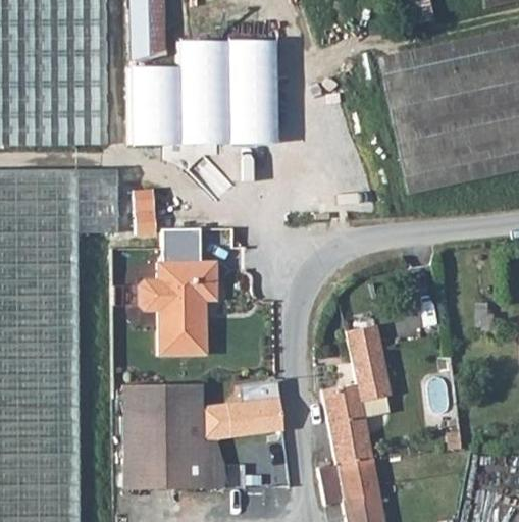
[(106,0),(0,0),(0,145),(107,144),(106,0)]
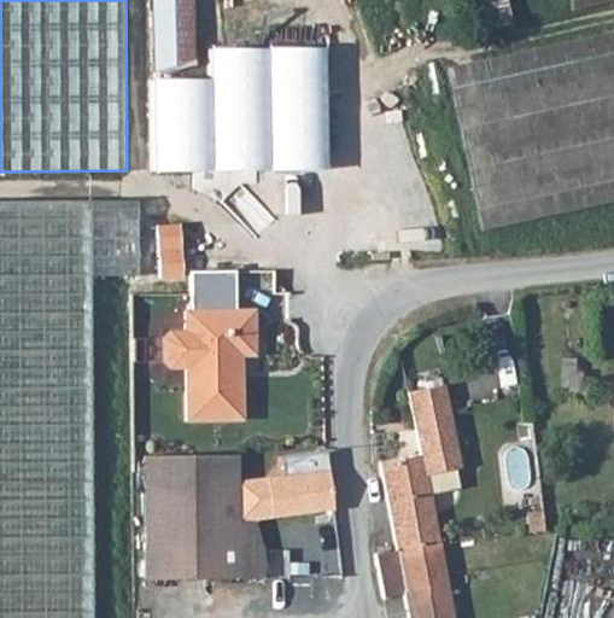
[(159,70),(196,59),(193,0),(152,0),(155,71),(159,70)]
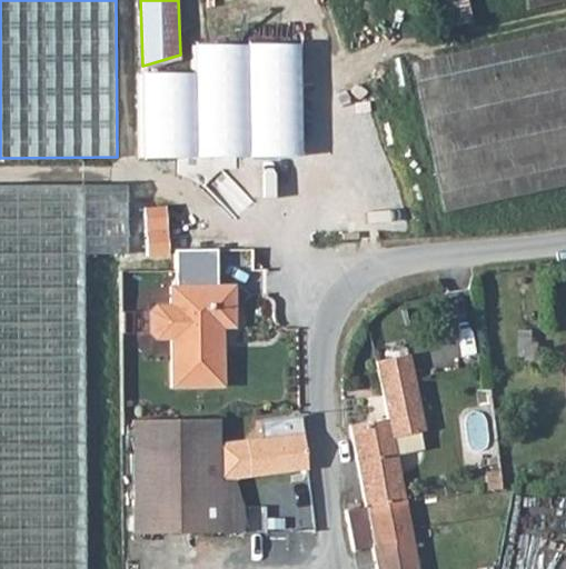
[(470,21),(474,20),(469,0),(443,0),(449,26),(470,21)]
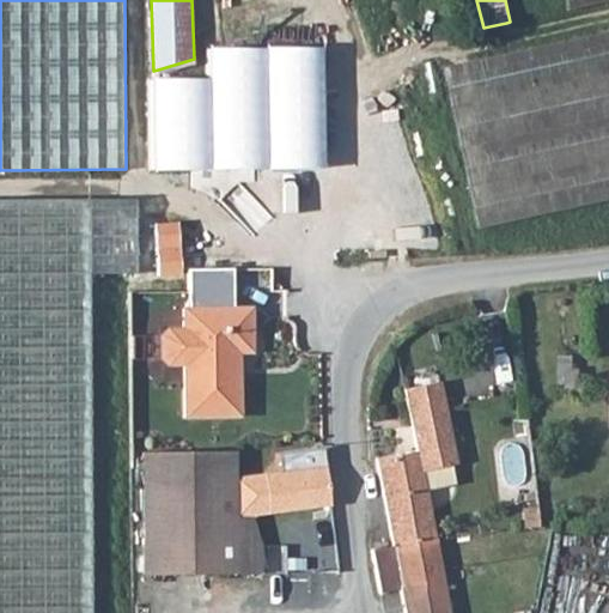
[(608,30),(445,66),(479,226),(608,199),(608,30)]
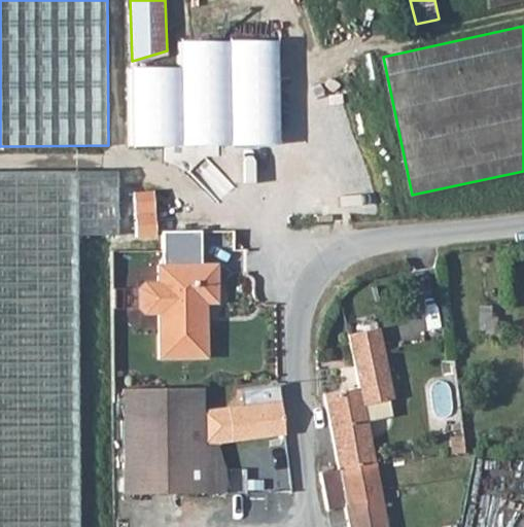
[(181,67),(136,67),(137,146),(286,145),(284,43),(181,44),(181,67)]
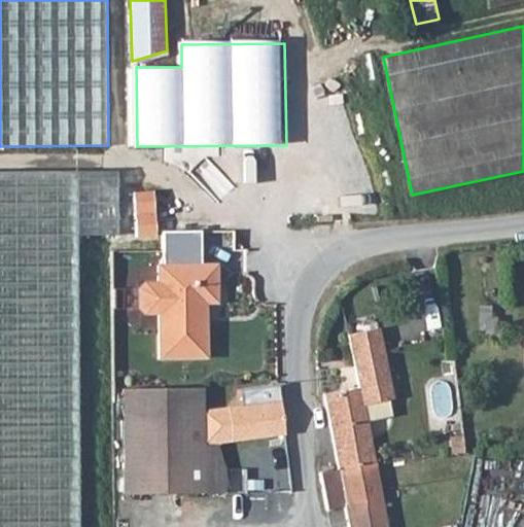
[(77,171),(0,171),(0,526),(80,526),(77,235),(119,234),(117,169),(77,171)]
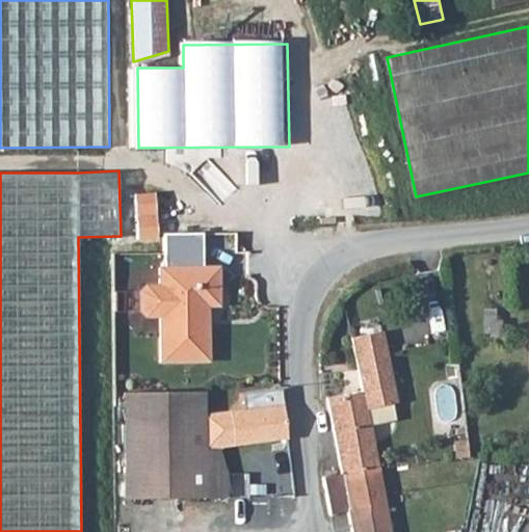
[(162,192),(141,192),(140,238),(162,238),(162,192)]
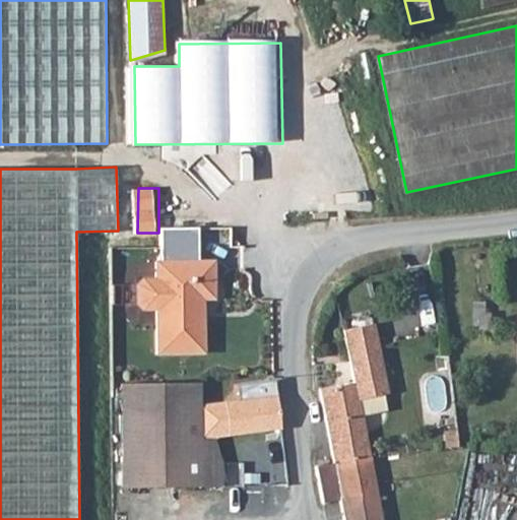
[(215,260),(157,261),(157,278),(158,309),(158,352),(205,351),(204,299),(216,298),(215,260)]
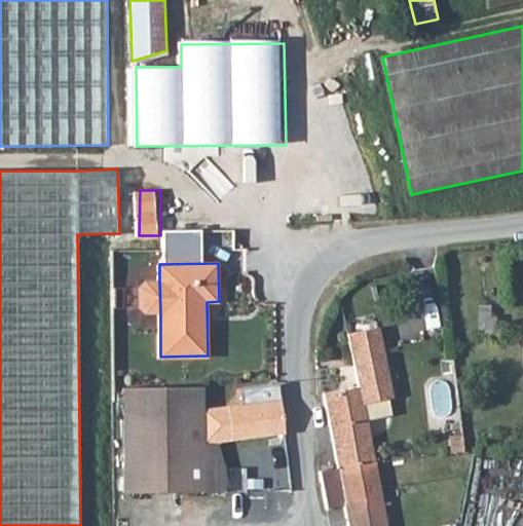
[(160,312),(159,282),(145,282),(140,288),(140,307),(145,313),(160,312)]
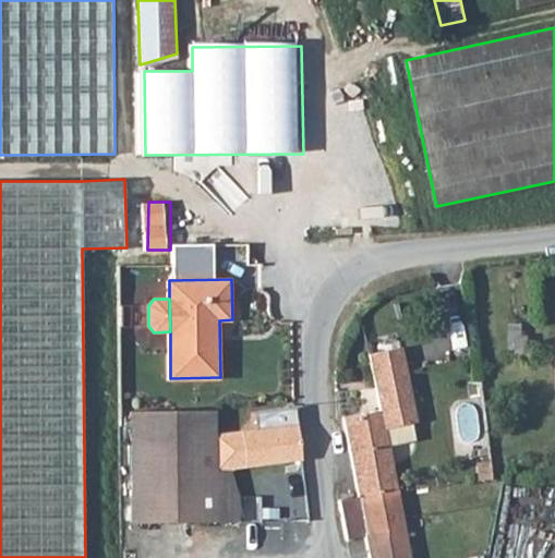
[(522,323),(511,323),(511,335),(522,334),(522,323)]
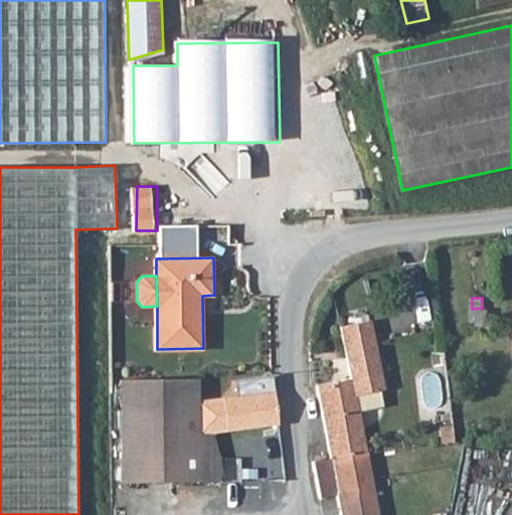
[(482,308),(472,309),(472,328),(487,328),(487,308),(482,308)]
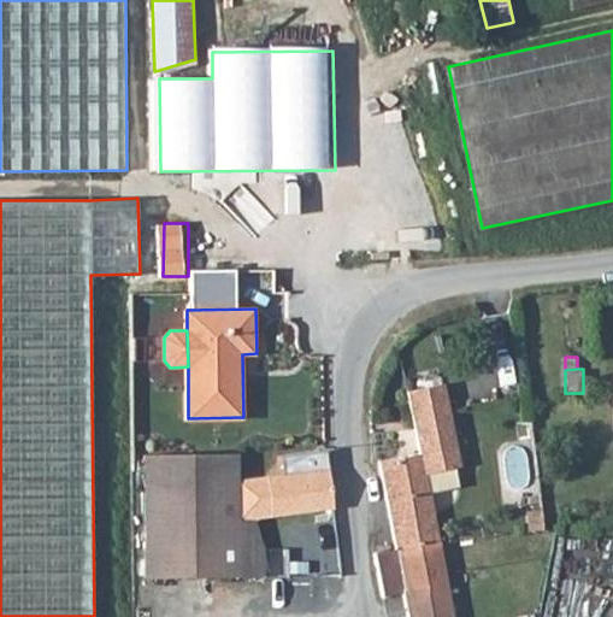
[(381,460),(399,550),(440,542),(426,472),(461,465),(446,383),(410,389),(422,453),(381,460)]
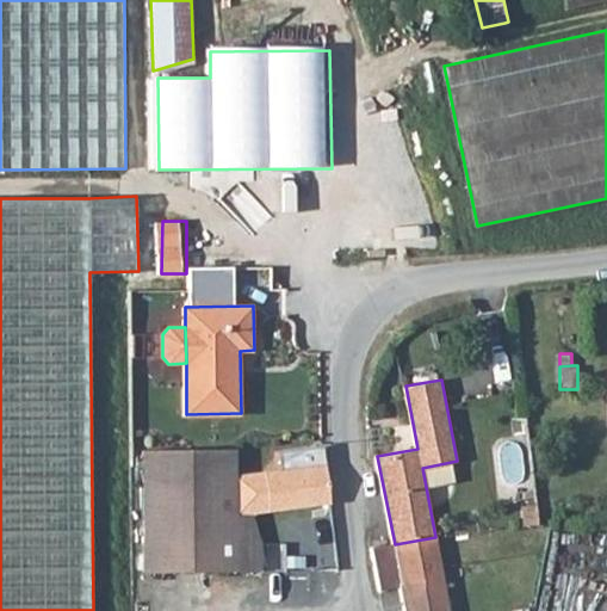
[(284,452),(286,471),(327,466),(324,446),(284,452)]
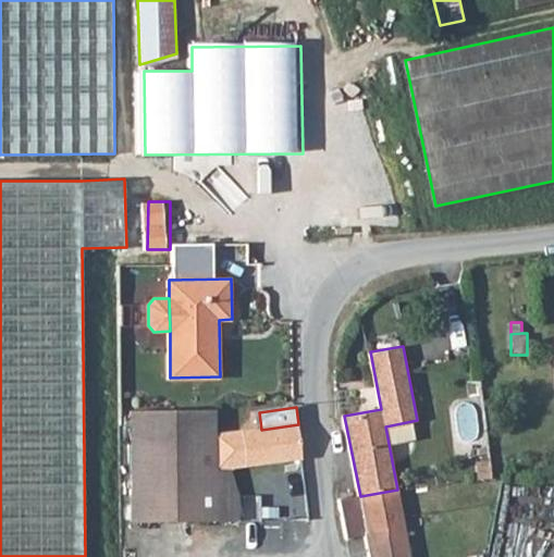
[(217,409),(132,411),(134,522),(241,521),(241,503),(241,497),(232,470),(246,469),(241,431),(234,432),(217,433),(217,418),(217,409)]
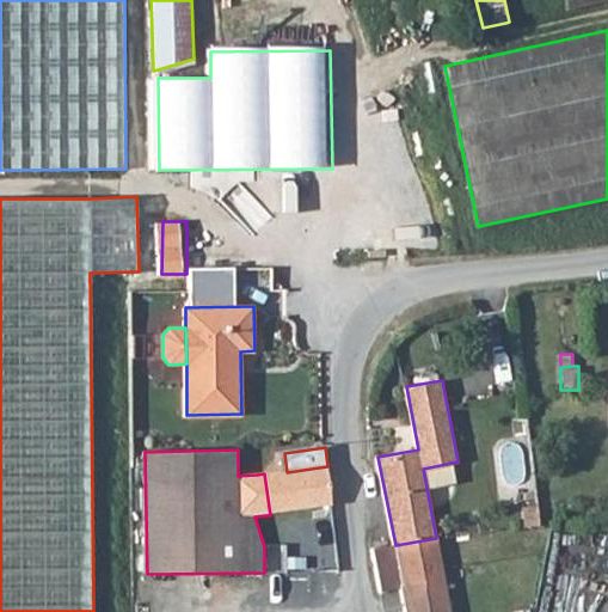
[(332,506),(327,466),(287,472),(264,473),(270,515),(292,512),(332,506)]
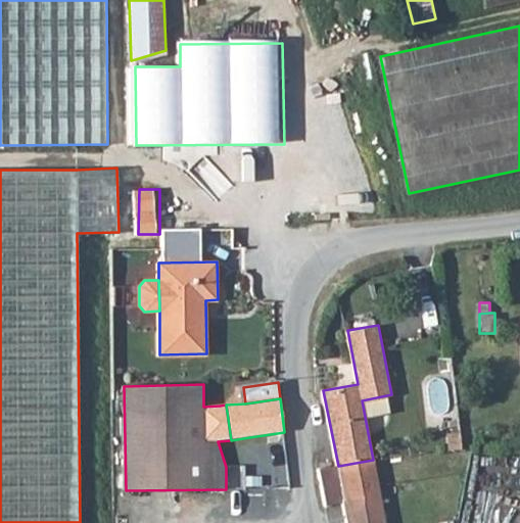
[(338,466),(319,469),(326,507),(345,504),(348,522),(386,522),(373,460),(338,466)]
